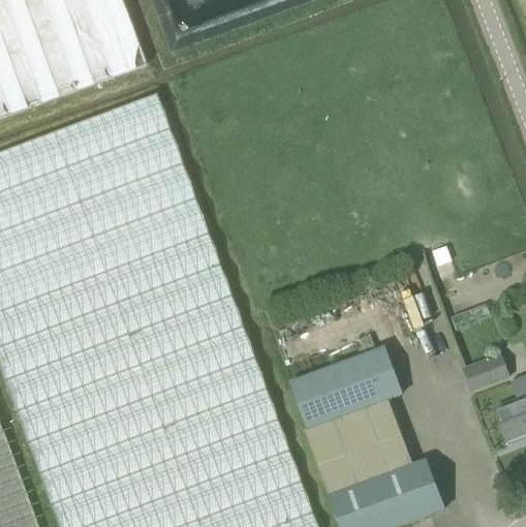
[(0,0),(0,118),(147,65),(123,0),(0,0)]
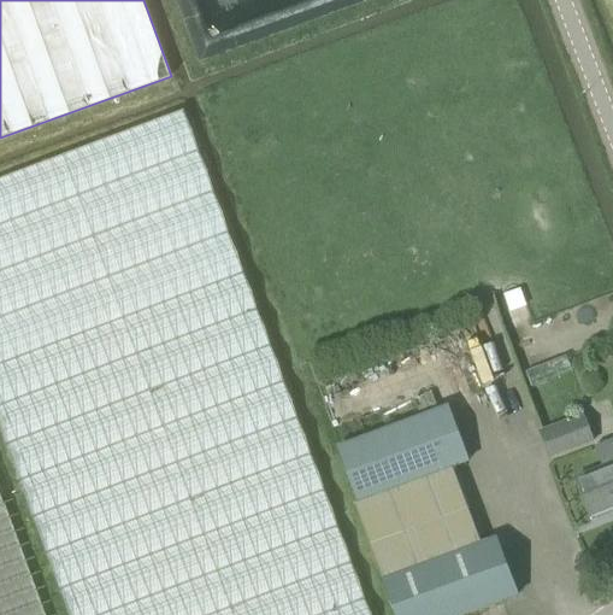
[(370,614),(183,109),(0,176),(0,425),(70,614),(370,614)]
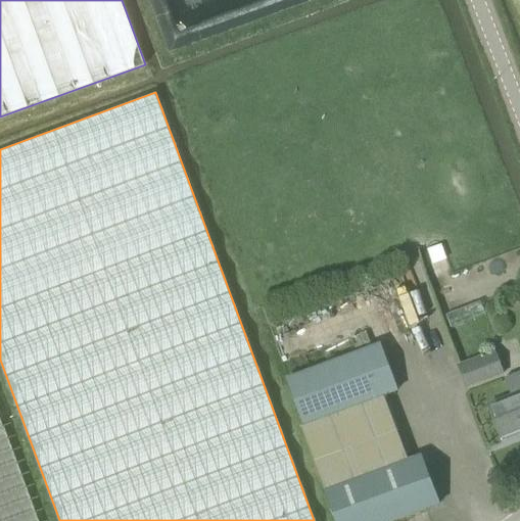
[(482,297),(447,311),(453,323),(486,309),(482,297)]
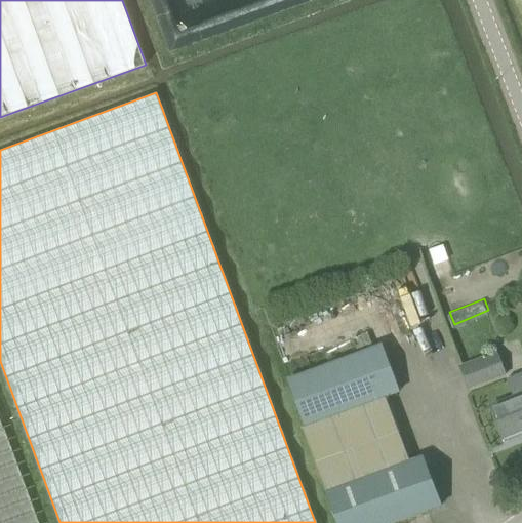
[(425,455),(412,460),(389,395),(401,390),(384,344),(291,377),(308,425),(305,426),(340,522),(391,522),(443,504),(425,455)]
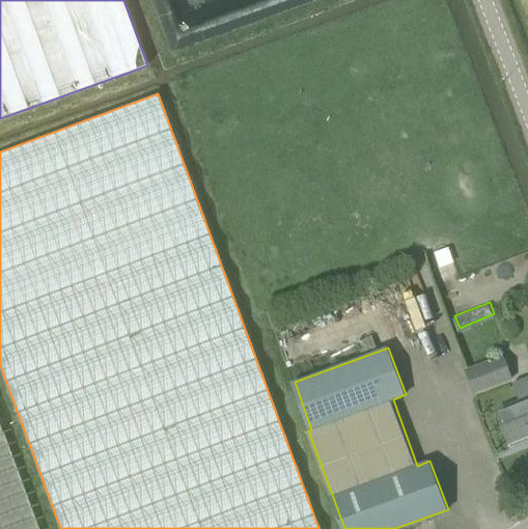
[(504,355),(467,368),(476,392),(512,378),(504,355)]
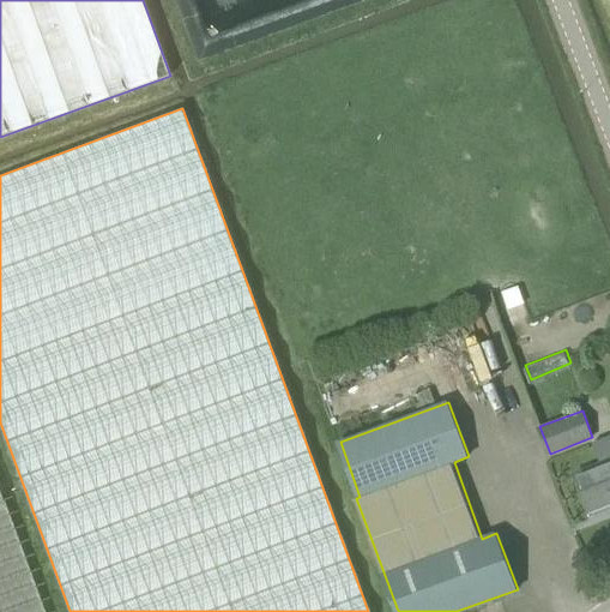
[(609,435),(593,442),(602,463),(575,474),(590,510),(609,502),(609,435)]
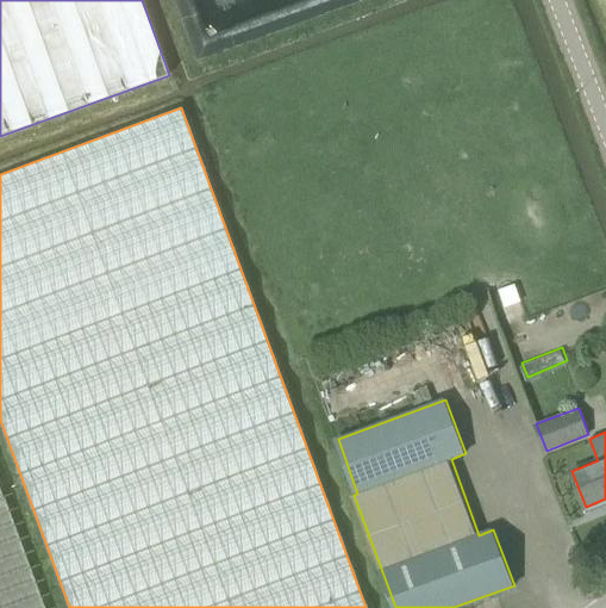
[(44,607),(0,488),(0,607),(44,607)]
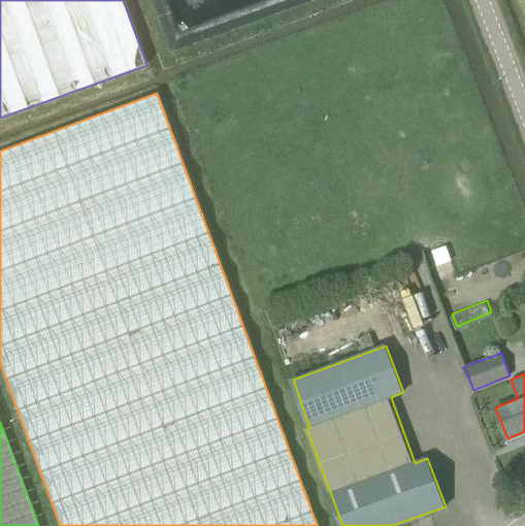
All buildings are outlined.
